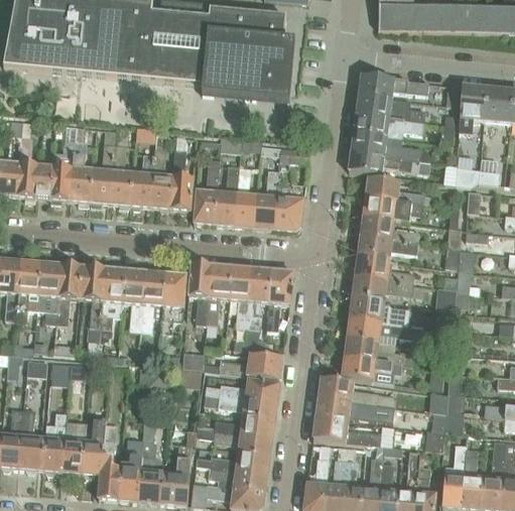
[(212,5),(160,0),(159,14),(151,13),(152,4),(110,0),(14,0),(2,67),(202,86),(201,96),(288,104),(294,42),(283,41),(285,17),(212,10),(212,5)]
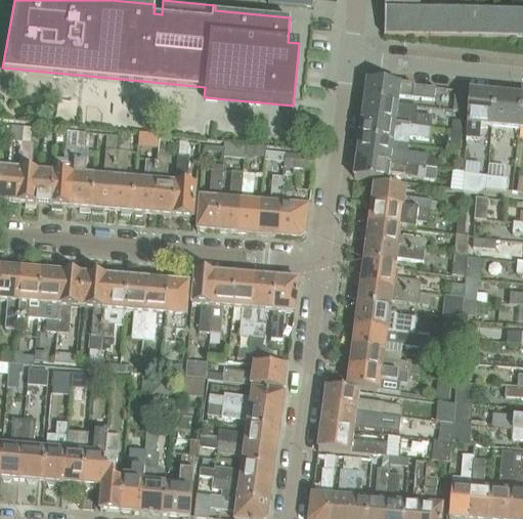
[(383,32),(522,34),(522,4),(478,4),(478,1),(469,0),(469,4),(419,3),(384,2),(383,32)]
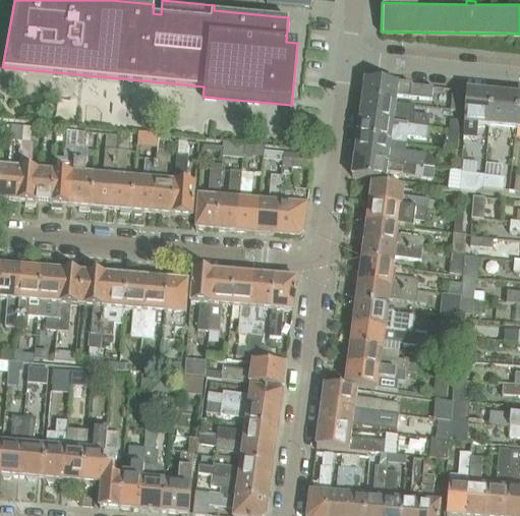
[(364,77),(361,97),(396,101),(397,93),(430,97),(432,84),(364,77)]
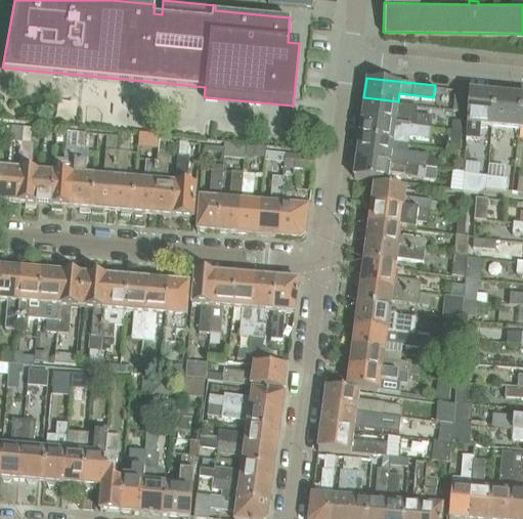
[(461,109),(463,88),(454,87),(452,107),(461,109)]
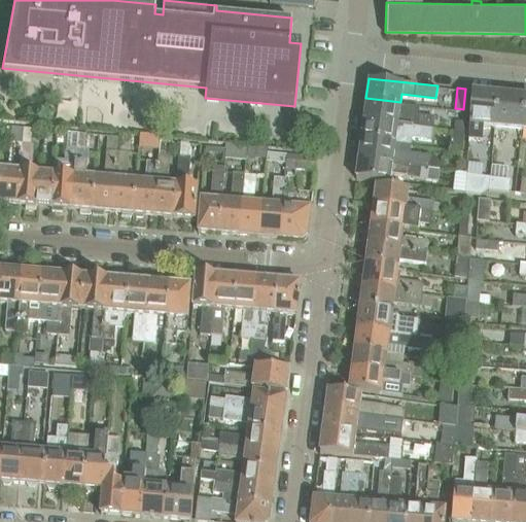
[(482,123),(493,125),(496,92),(470,89),(467,138),(481,138),(482,123)]
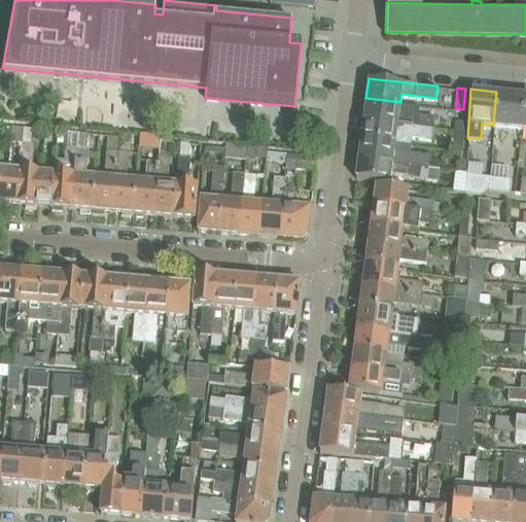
[(493,125),(520,127),(523,95),(496,92),(493,125)]
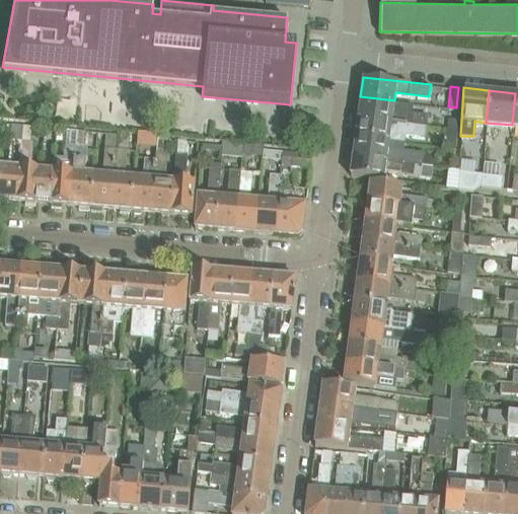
[(360,96),(358,116),(426,125),(427,113),(411,111),(412,102),(394,100),(360,96)]
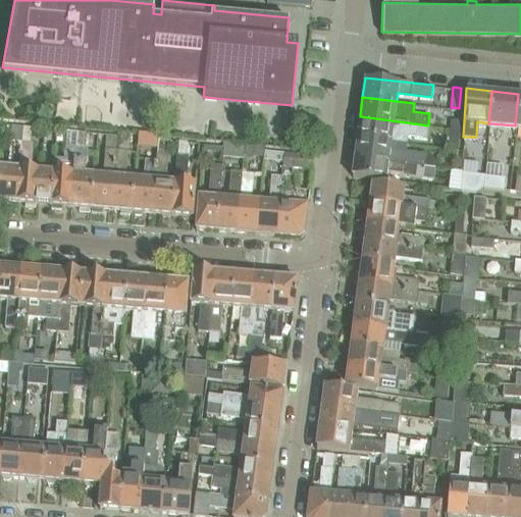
[(357,136),(391,140),(406,142),(407,134),(426,136),(428,125),(360,116),(357,136)]
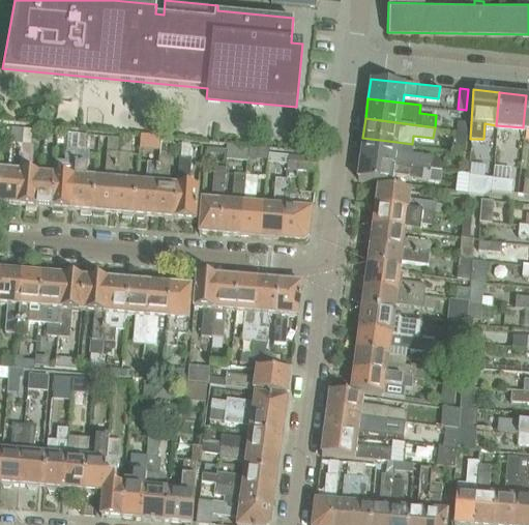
[(456,118),(456,129),(465,130),(466,119),(456,118)]
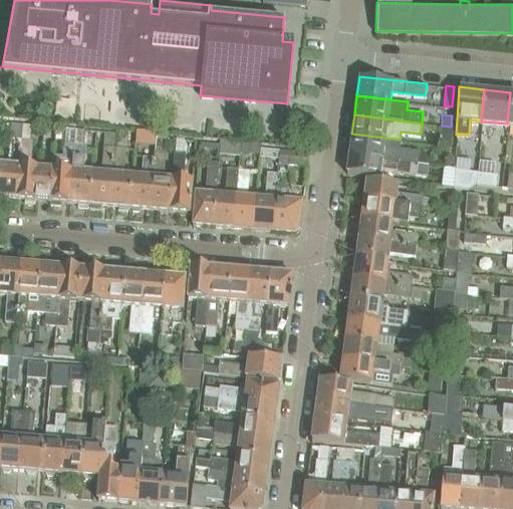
[(13,120),(12,133),(29,134),(30,121),(13,120)]
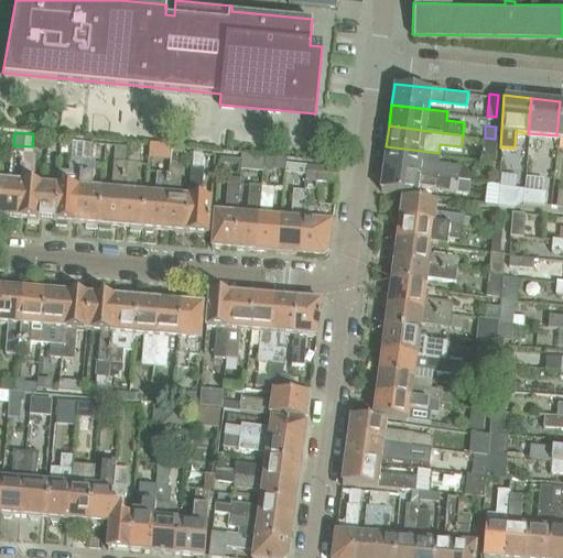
[(494,161),(495,139),(485,138),(480,137),(479,159),(494,161)]
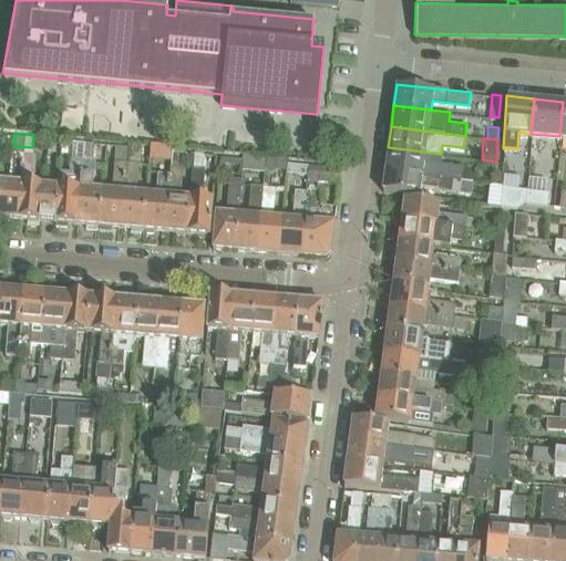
[(92,157),(93,141),(82,139),(80,156),(92,157)]
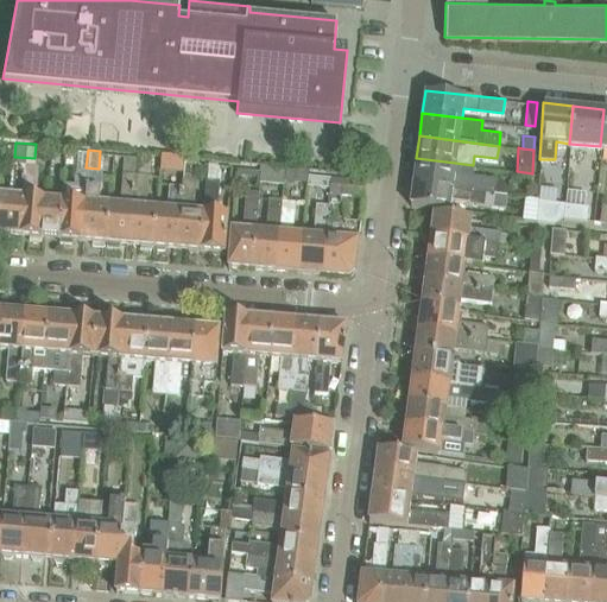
[(151,244),(152,244),(156,206),(146,204),(151,151),(138,150),(137,154),(130,242),(139,242),(139,246),(150,247),(151,244)]
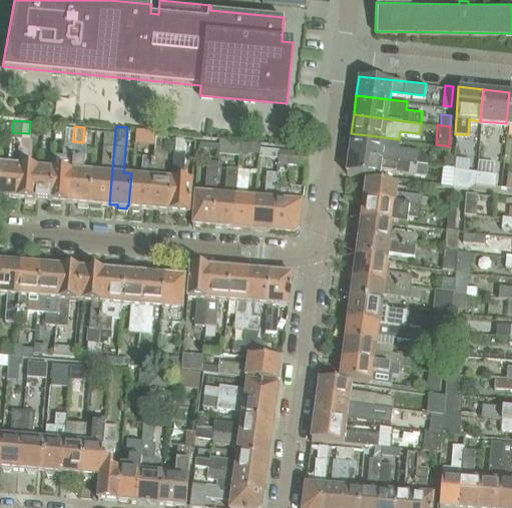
[(91,169),(88,202),(89,202),(89,205),(100,206),(100,203),(109,204),(115,130),(103,129),(100,170),(91,169)]
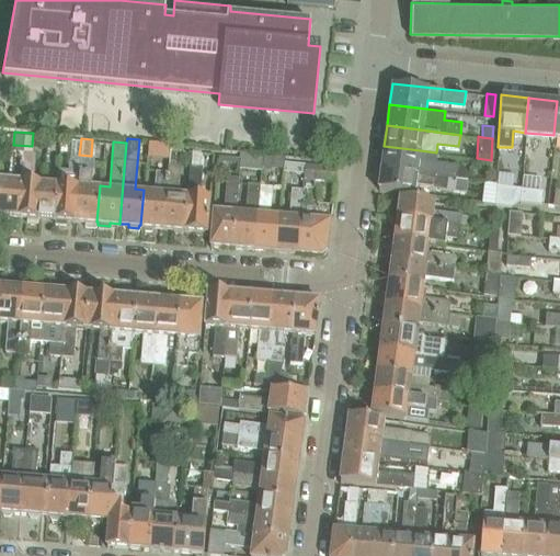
[(436,152),(420,150),(384,146),(383,160),(381,166),(467,178),(468,170),(461,165),(456,163),(435,160),(436,152)]
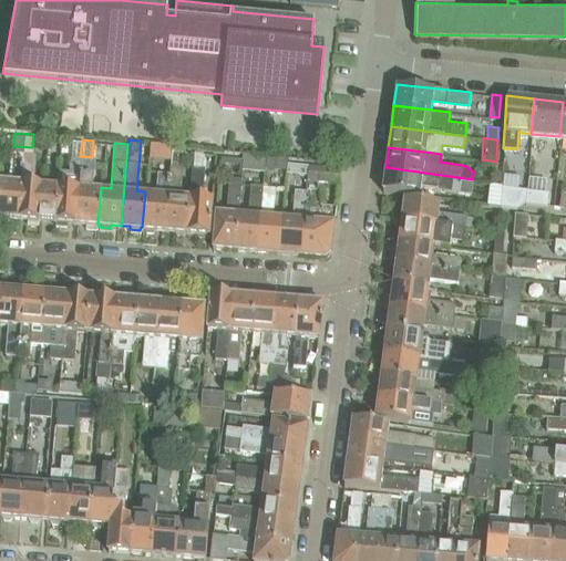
[(244,151),(243,156),(242,170),(263,172),(264,153),(244,151)]
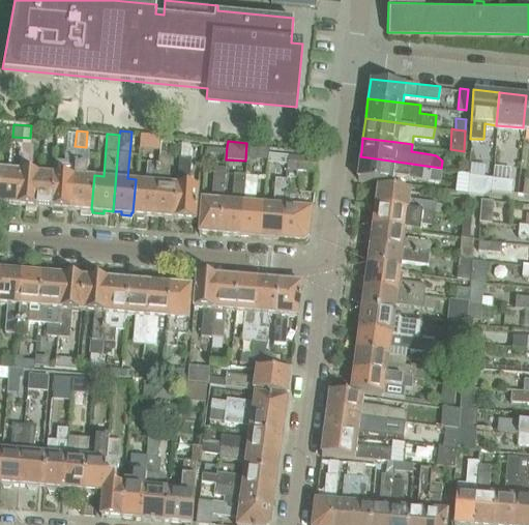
[(7,169),(0,168),(0,204),(7,205),(7,202),(16,203),(20,142),(9,142),(7,169)]
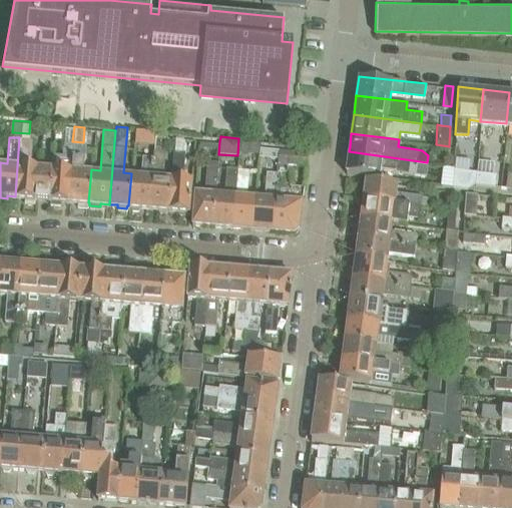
[(19,137),(15,196),(24,197),(24,199),(34,200),(34,197),(36,198),(42,198),(48,199),(51,167),(29,165),(31,138),(19,137)]
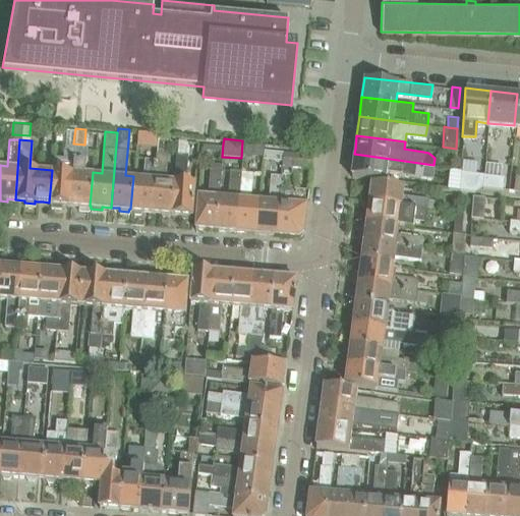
[(242,140),(241,154),(263,156),(264,149),(264,142),(242,140)]
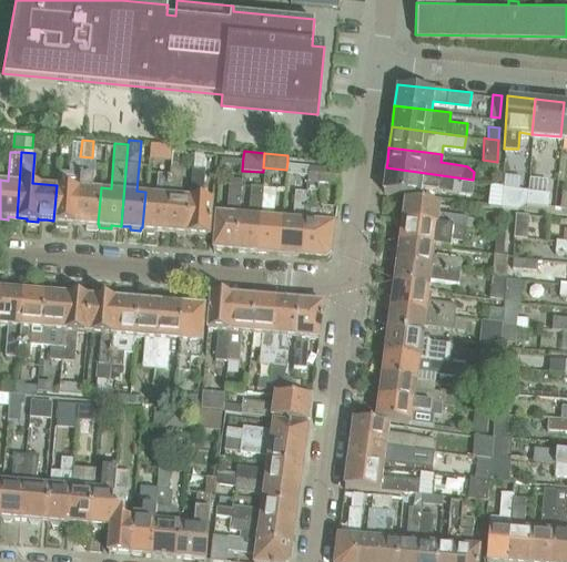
[(57,185),(53,221),(56,221),(56,223),(67,224),(67,222),(76,222),(80,156),(70,156),(69,170),(58,169),(57,185)]
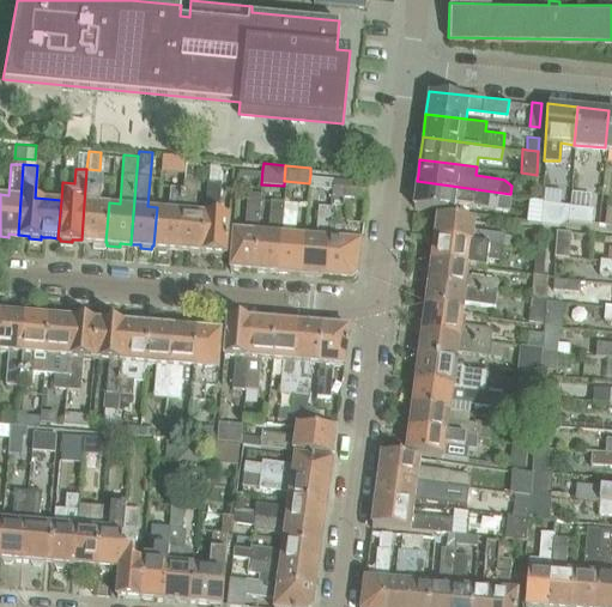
[(104,242),(105,242),(109,202),(100,202),(102,170),(100,170),(86,169),(82,240),(92,241),(92,244),(104,246),(104,242)]
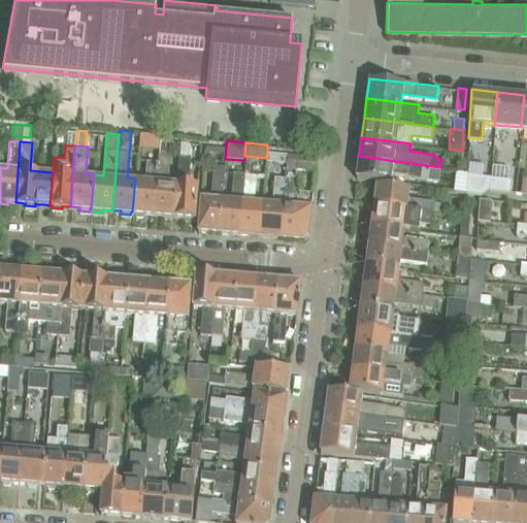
[(287,161),(287,153),(267,151),(266,158),(266,160),(287,161)]
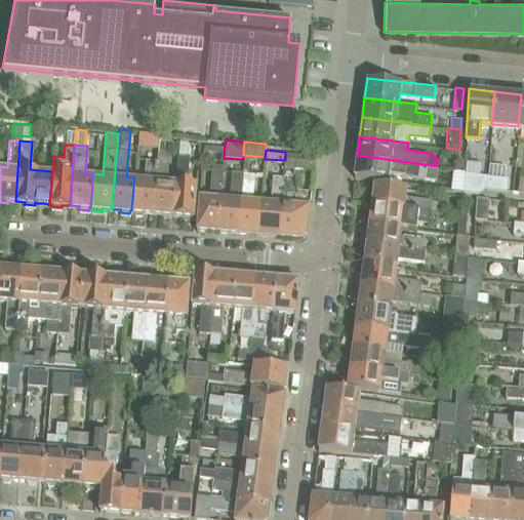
[(157,159),(153,212),(161,213),(163,216),(169,216),(170,213),(171,213),(174,180),(167,180),(169,153),(157,152),(157,159)]
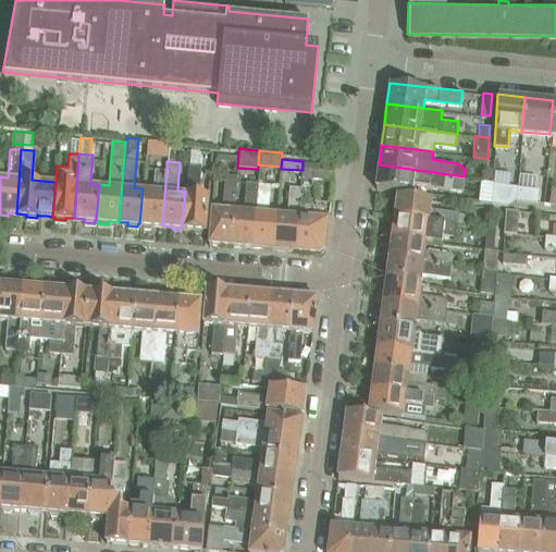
[(301,174),(332,178),(334,163),(312,161),(303,161),(303,170),(301,174)]
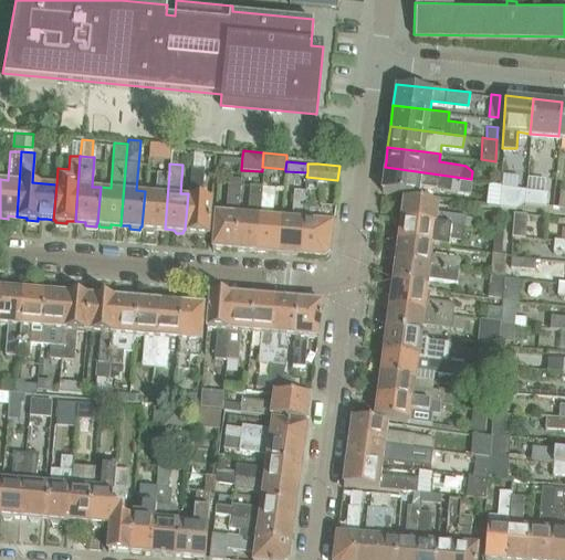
[(188,193),(185,230),(194,231),(194,234),(205,235),(206,232),(208,232),(211,196),(202,196),(205,167),(201,167),(191,166),(190,166),(188,193)]
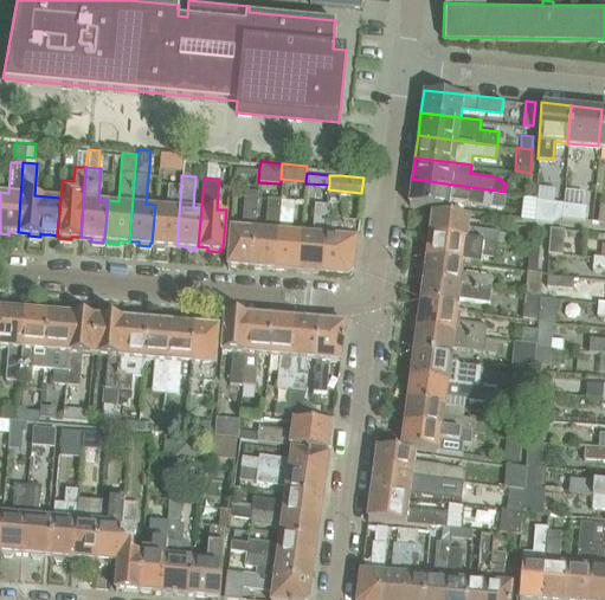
[(412,179),(409,202),(448,207),(449,197),(489,202),(502,204),(504,192),(412,179)]
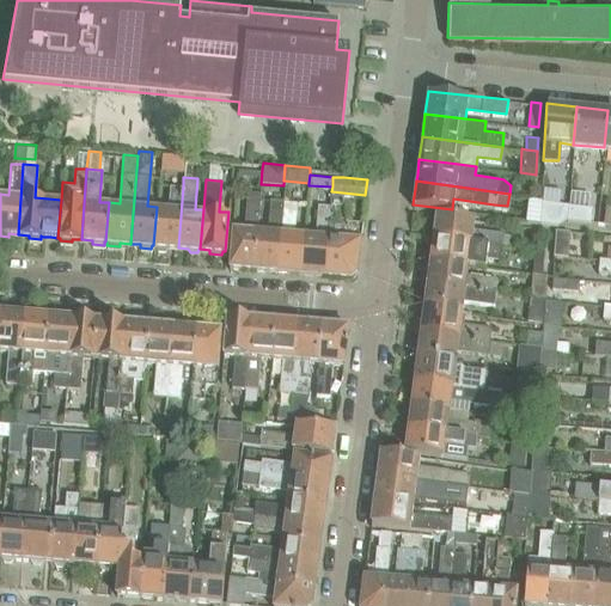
[(157,207),(153,245),(156,245),(157,249),(169,250),(169,246),(178,248),(183,185),(169,184),(167,208),(157,207)]
